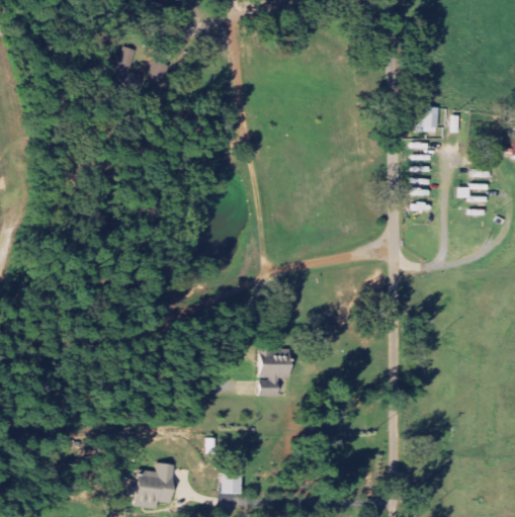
[(127,77),(139,50),(127,46),(116,73),(127,77)]
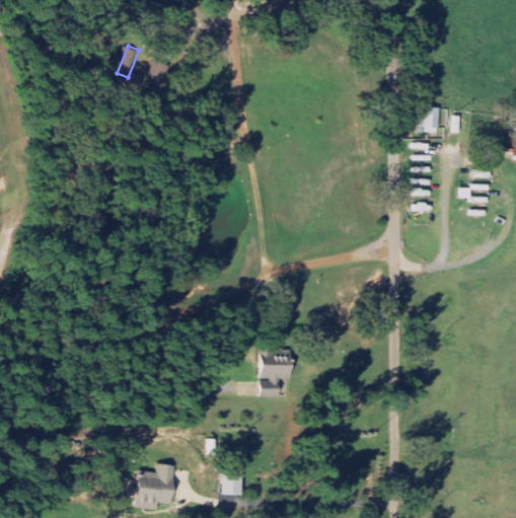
[(438,131),(438,106),(418,106),(417,130),(438,131)]
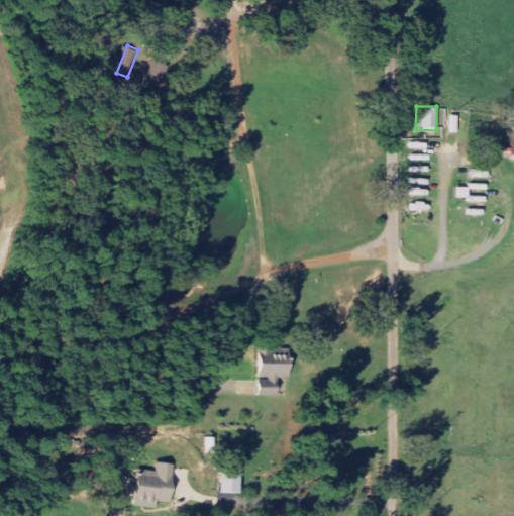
[(485,201),(485,183),(467,183),(467,201),(485,201)]
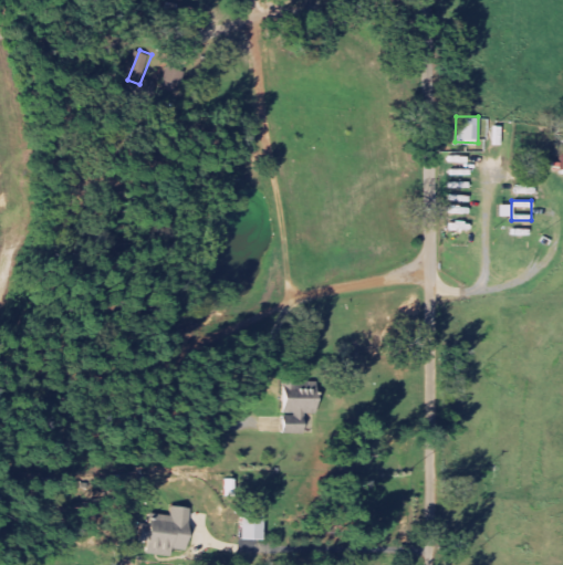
[(498,216),(511,216),(510,203),(497,205),(498,216)]
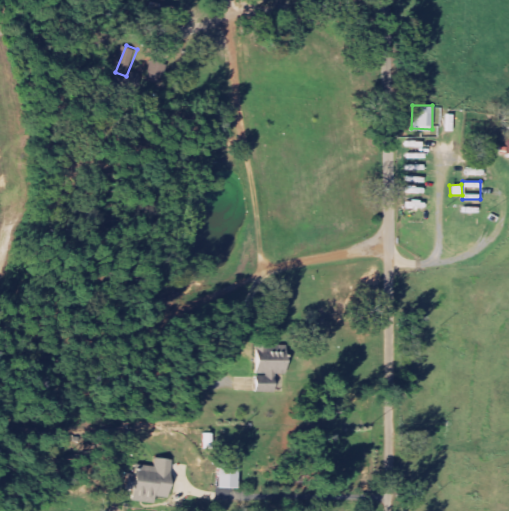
[(268,351),(268,344),(255,344),(254,391),(275,392),(276,374),(286,374),(287,351),(268,351)]
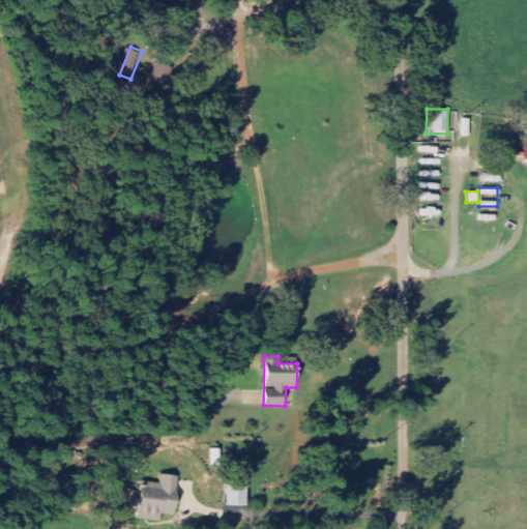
[(246,505),(247,470),(227,469),(227,504),(246,505)]
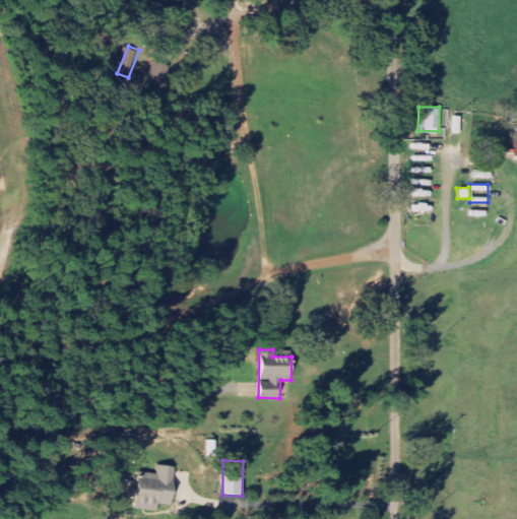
[(156,511),(157,504),(172,505),(176,466),(157,464),(156,473),(139,471),(137,481),(130,480),(128,497),(134,498),(133,508),(156,511)]
